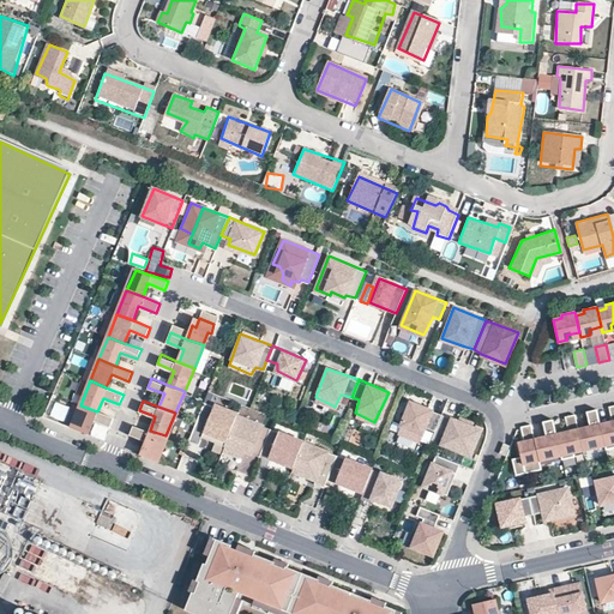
[(204,401),(188,439),(198,443),(202,434),(226,444),(236,414),(204,401)]
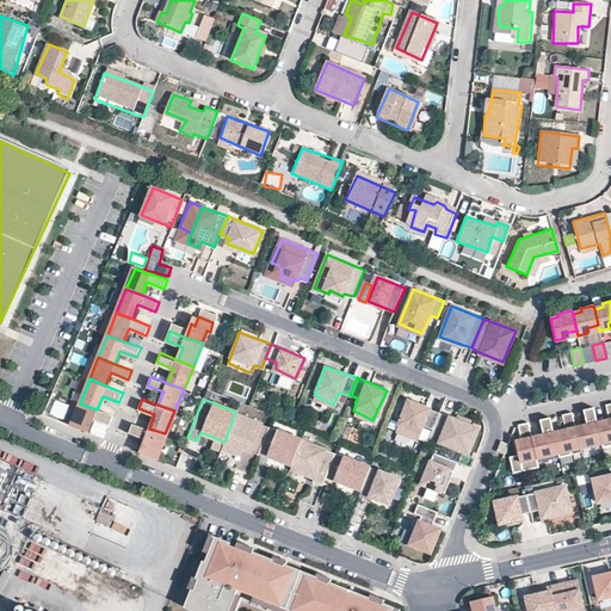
[(433,426),(439,413),(409,399),(395,431),(418,438),(424,425),(433,426)]
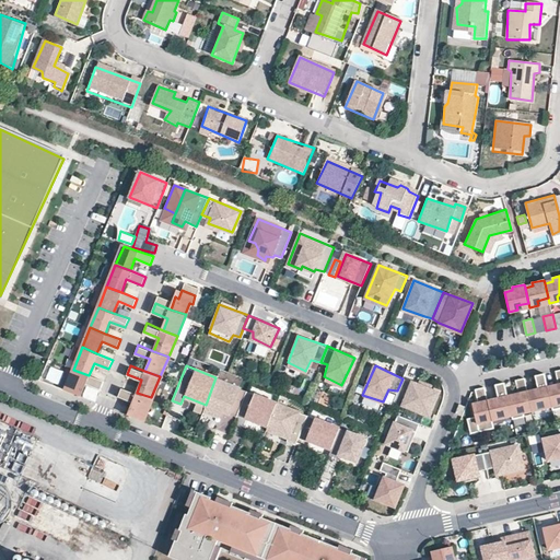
[(559,369),(555,371),(558,385),(548,387),(552,406),(553,410),(559,408),(559,369)]
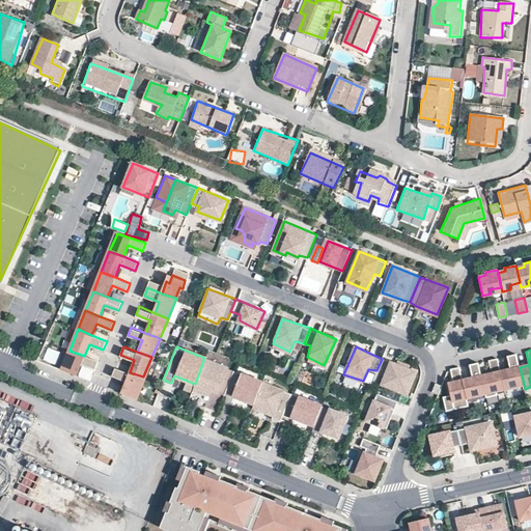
[(70,351),(62,369),(76,374),(81,364),(94,369),(98,362),(84,356),(70,351)]
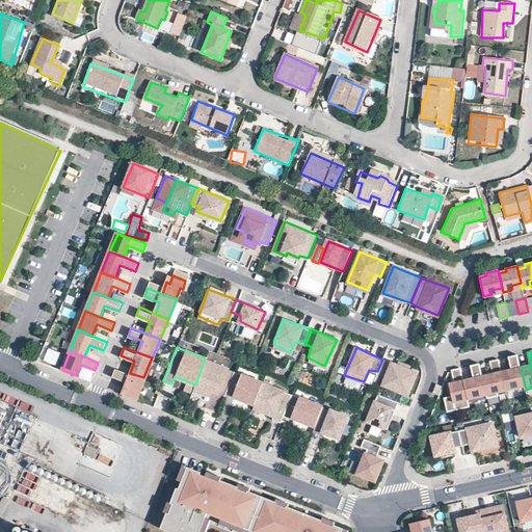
[(511,370),(501,372),(505,390),(525,386),(521,368),(517,354),(508,356),(511,370)]
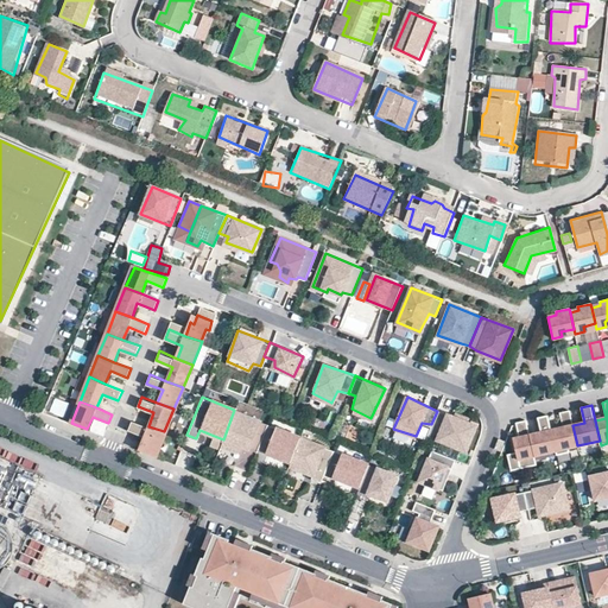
[(268,423),(234,410),(223,439),(221,443),(236,450),(239,443),(257,450),(268,423)]
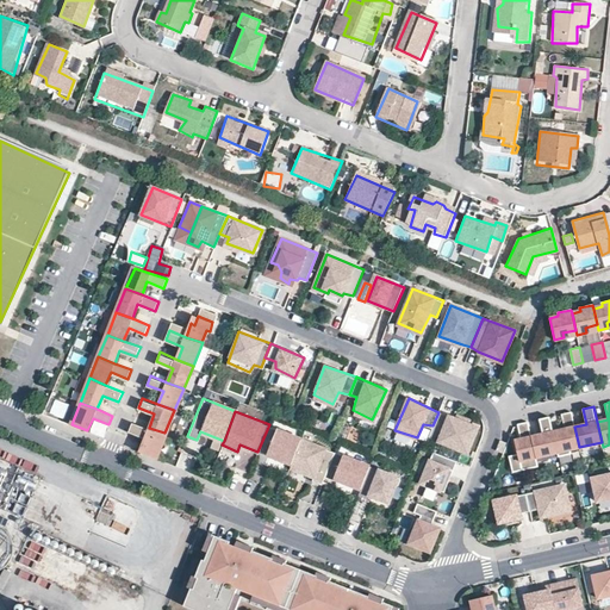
[(565,429),(553,431),(558,453),(559,456),(571,454),(570,449),(579,447),(574,427),(571,411),(561,414),(565,429)]
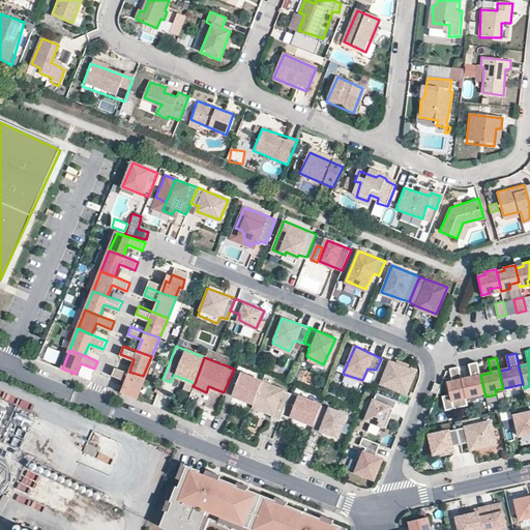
[(376,370),(373,379),(406,392),(414,372),(381,358),(376,370)]
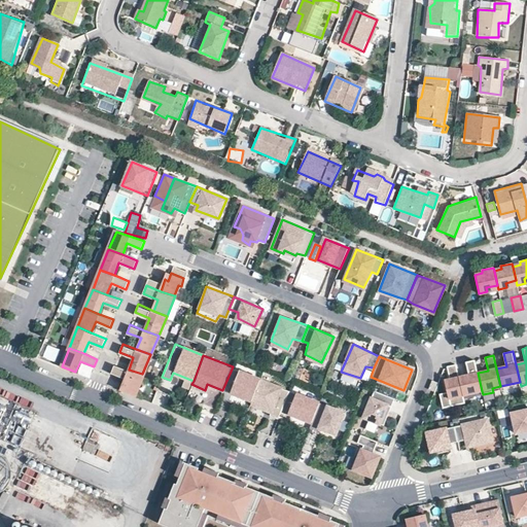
[(468,375),(459,377),(463,395),(482,391),(478,373),(475,359),(465,361),(468,375)]
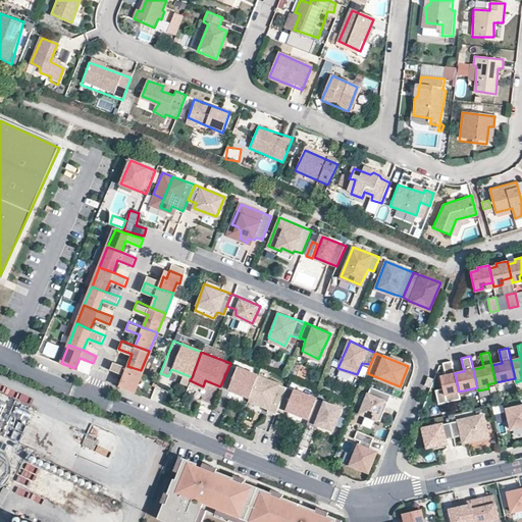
[(127,366),(113,361),(109,368),(123,373),(119,385),(134,389),(141,370),(127,366)]
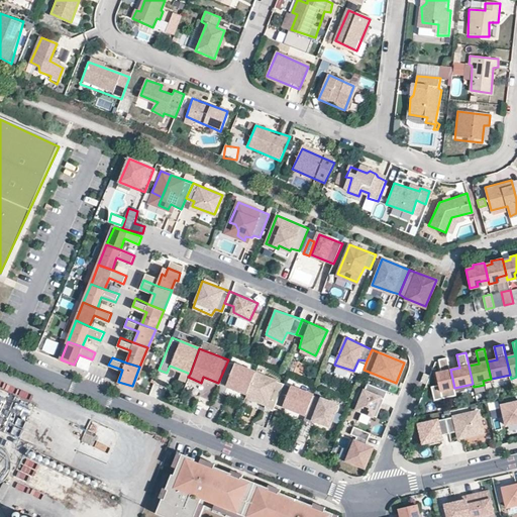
[(447,357),(438,358),(441,372),(436,374),(438,383),(430,385),(433,399),(455,394),(454,388),(450,370),(447,357)]
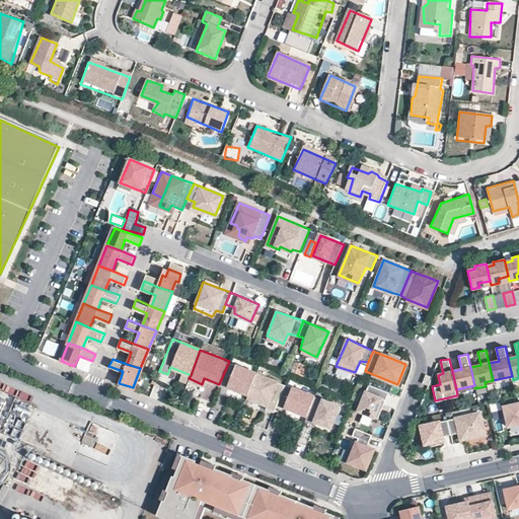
[(255,373),(229,361),(219,384),(247,395),(255,373)]
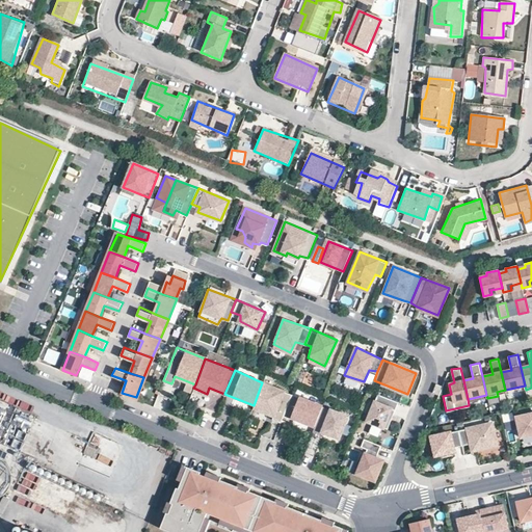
[(291,394),(262,382),(254,405),(274,414),(273,418),(281,420),(282,417),(291,394)]
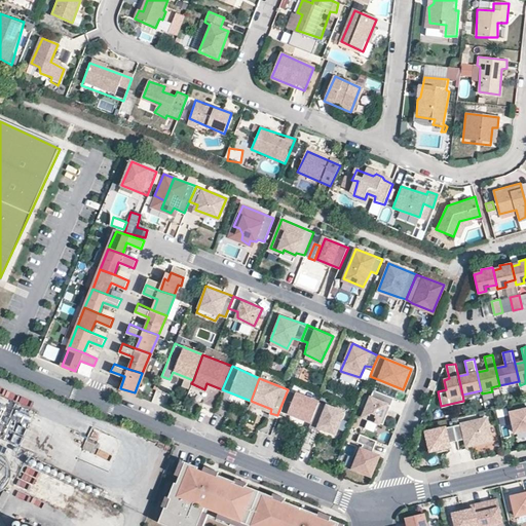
[(431,378),(428,386),(434,388),(437,380),(431,378)]
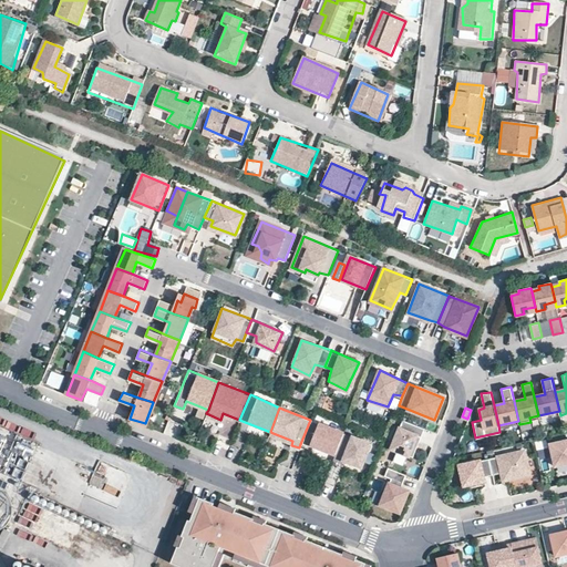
[(424,426),(404,419),(393,444),(414,453),(424,426)]
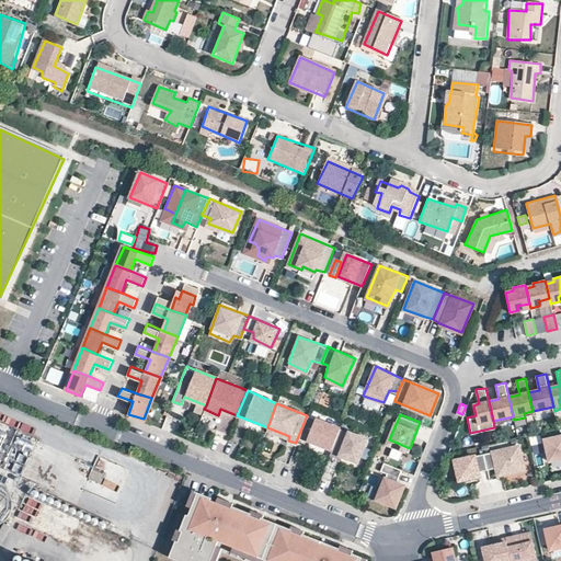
[(336,426),(307,415),(297,439),(305,443),(309,438),(329,446),(336,426)]
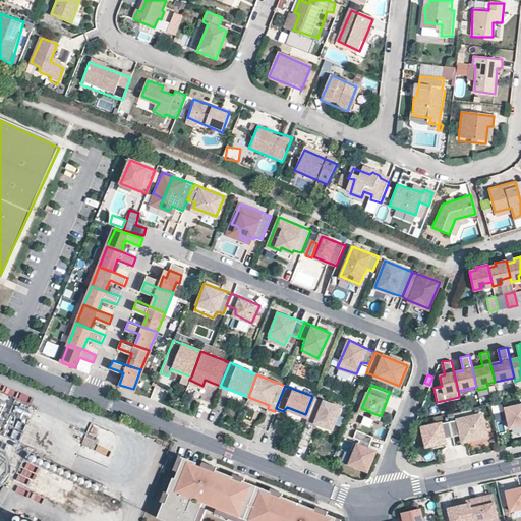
[(340,407),(312,396),(305,414),(303,421),(315,426),(319,420),(333,426),(340,407)]
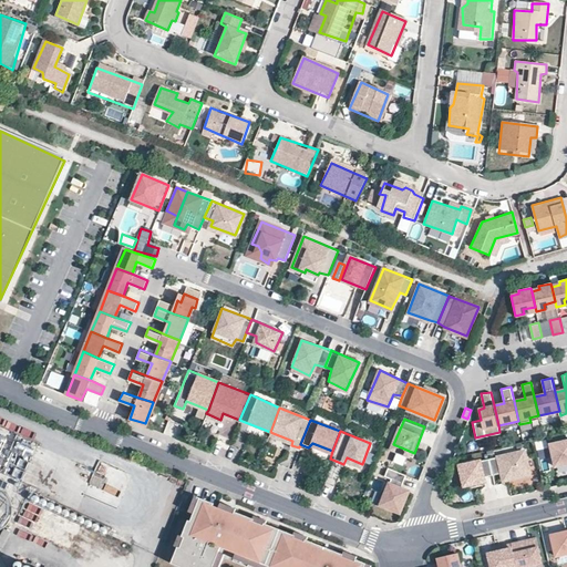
[(566,441),(550,445),(555,466),(566,463),(566,441)]
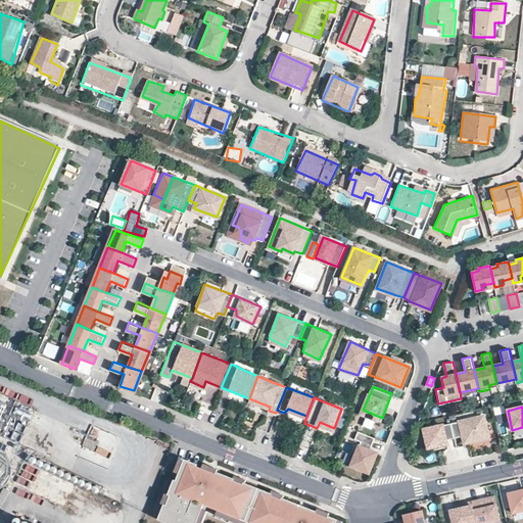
[(483,416),(448,424),(452,437),(463,435),(464,442),(487,437),(483,416)]
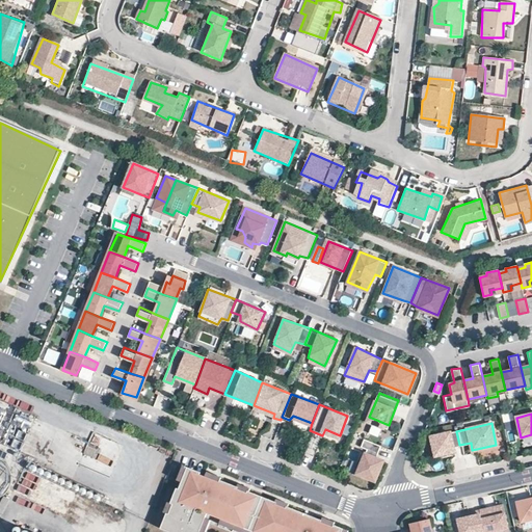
[(459,445),(456,431),(430,437),(435,457),(454,453),(453,447),(459,445)]
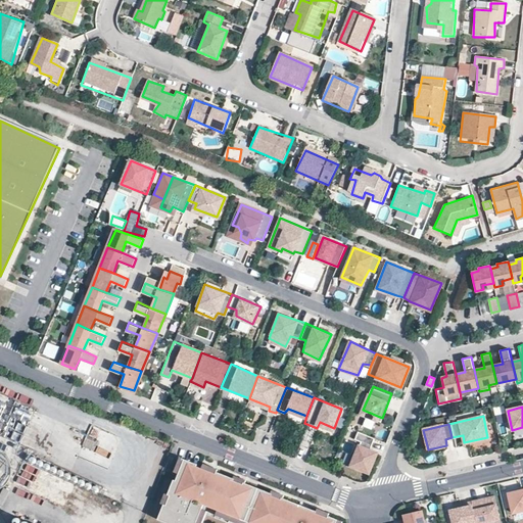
[(358,430),(354,438),(360,440),(350,465),(368,471),(376,452),(366,447),(368,443),(371,444),(374,436),(358,430)]
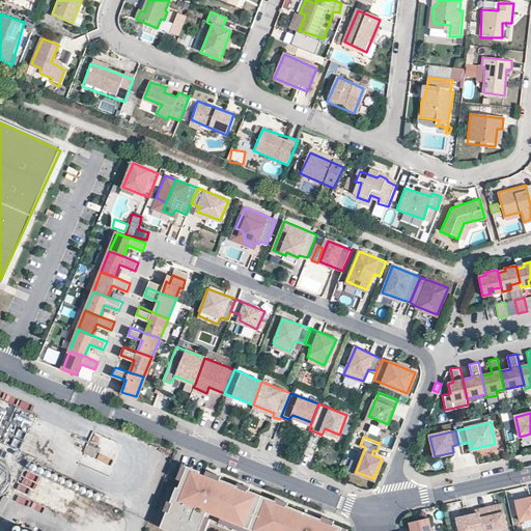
[(0,496),(1,496),(7,492),(10,485),(12,478),(11,471),(8,465),(3,459),(0,457),(0,496)]
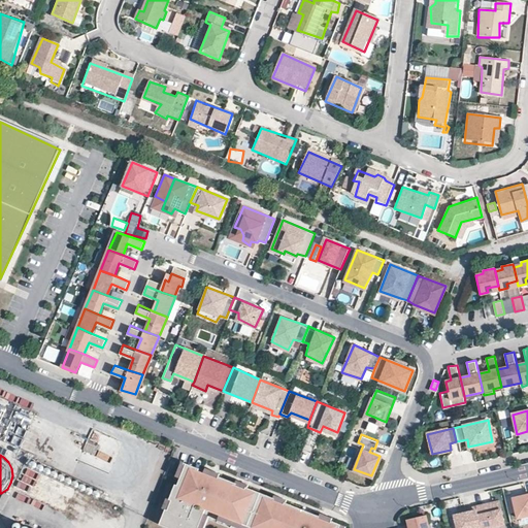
[(188,462),(160,519),(180,527),(203,527),(207,517),(233,527),(342,527),(343,527),(304,510),(221,476),(188,462)]
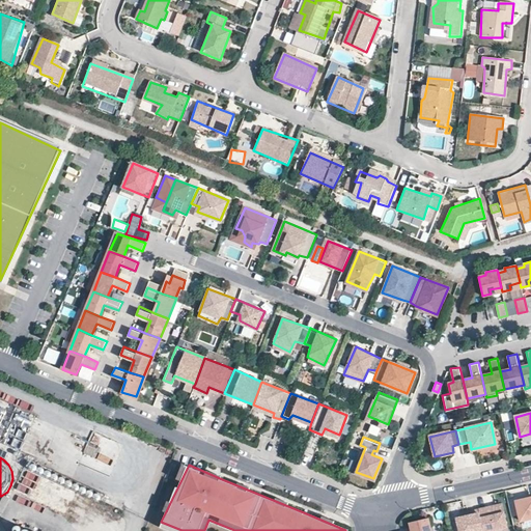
[(26,470),(17,492),(45,503),(54,482),(26,470)]
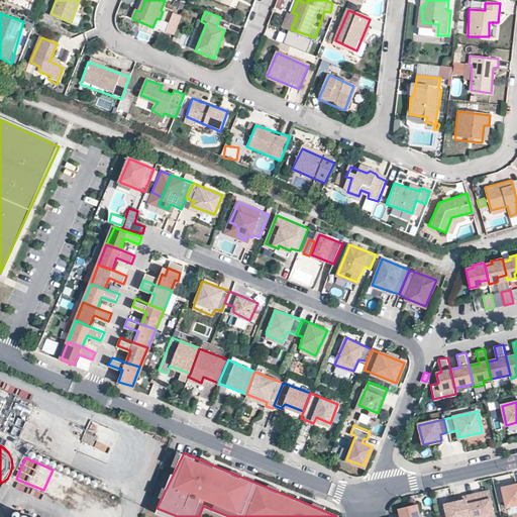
[(516,485),(504,489),(508,507),(516,504),(516,485)]
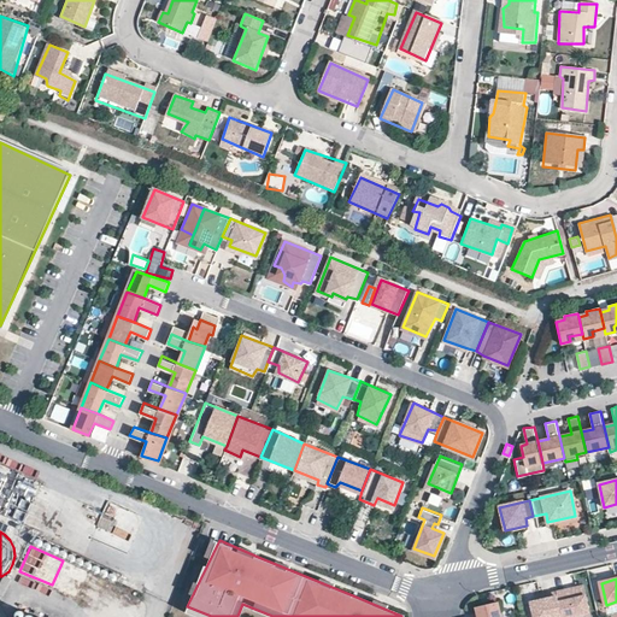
[(583,586),(557,592),(563,616),(576,616),(591,613),(583,586)]
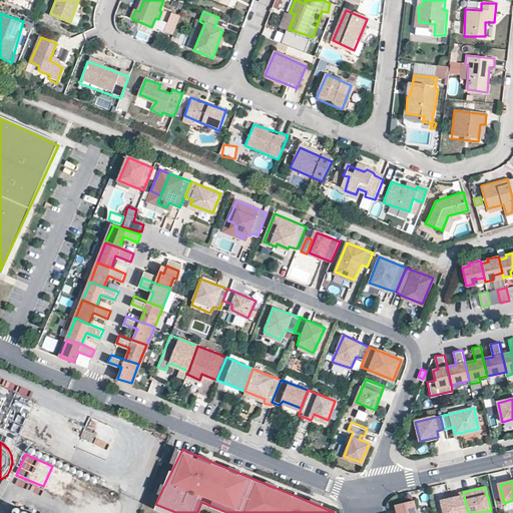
[(450,500),(443,501),(445,512),(468,512),(463,492),(453,494),(454,499),(450,500)]
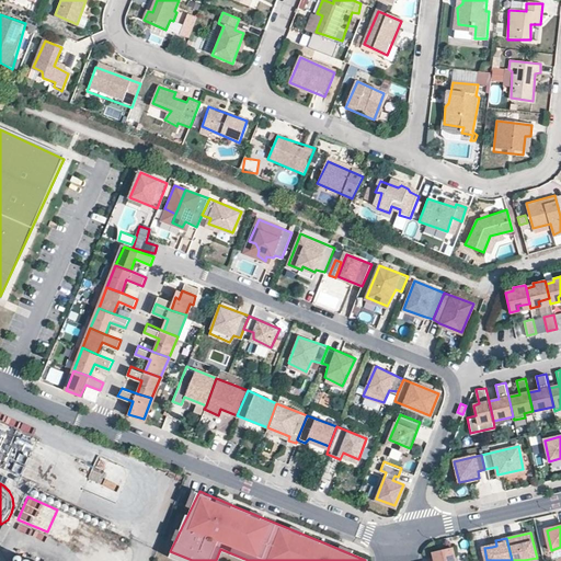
[(456,560),(454,547),(434,552),(436,560),(456,560)]
